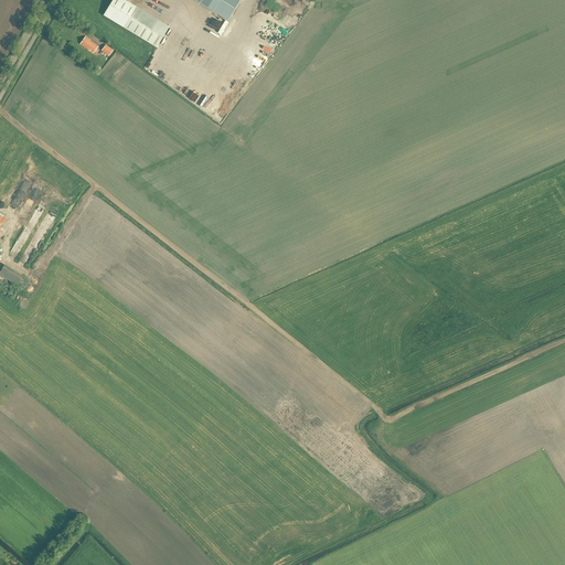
[(125,0),(113,0),(104,16),(157,48),(169,27),(125,0)]
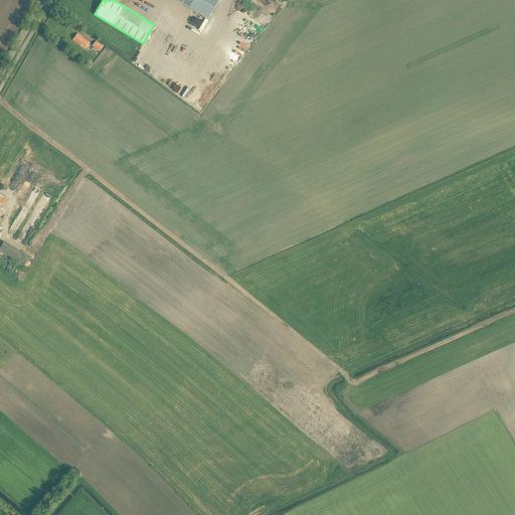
[(176,0),(207,19),(219,0),(176,0)]
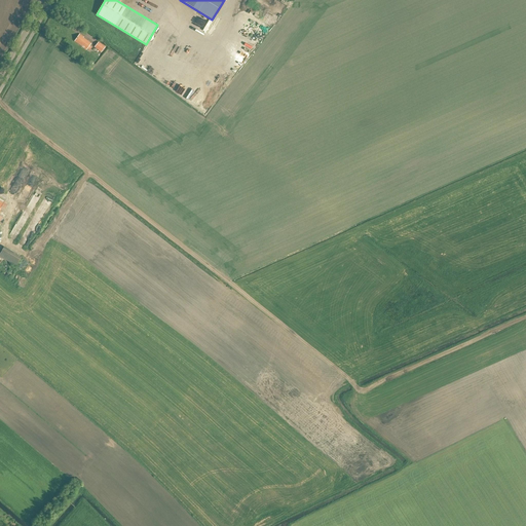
[(258,25),(254,31),(264,37),(268,31),(258,25)]
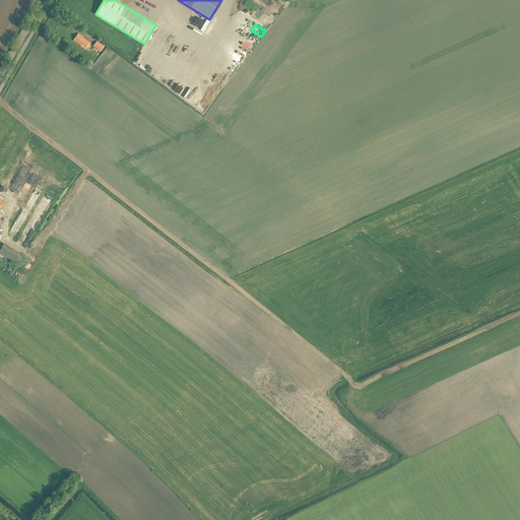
[(88,45),(89,43),(82,38),(82,37),(79,34),(75,40),(74,42),(85,50),(86,48),(88,50),(90,47),(88,45)]
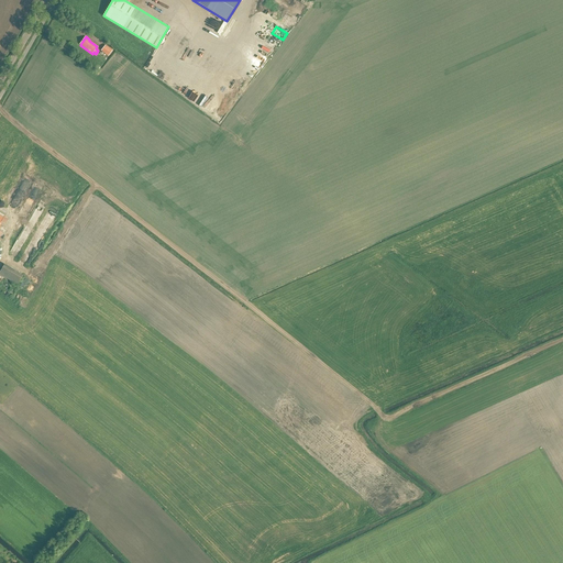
[(106,45),(101,51),(108,56),(112,51),(106,45)]
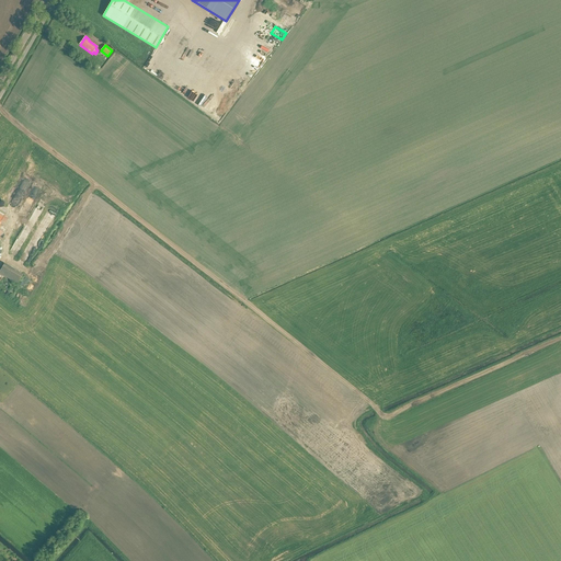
[(6,263),(0,272),(0,274),(18,285),(24,274),(6,263)]
